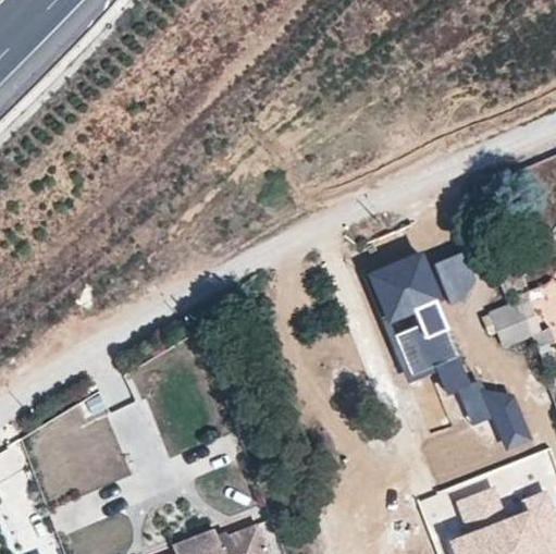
[(437,297),(418,251),(369,271),(387,318),(414,307),(420,323),(394,333),(409,372),(433,362),(445,394),(457,390),(471,426),(494,417),(506,446),(529,438),(513,396),(483,392),(481,386),(469,384),(441,314),(435,316),(430,300),(437,297)]
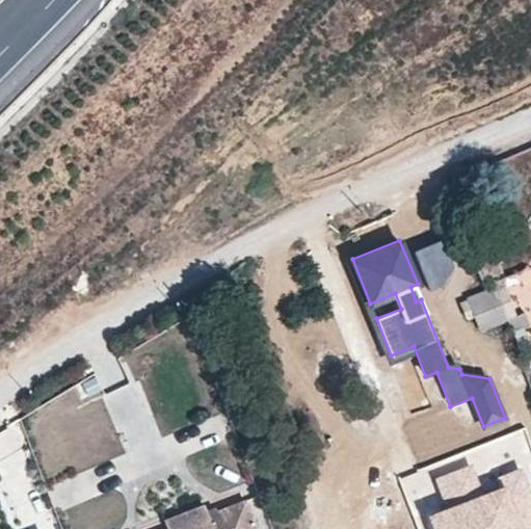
[(441,286),(453,267),(443,241),(415,253),(430,291),(441,286)]
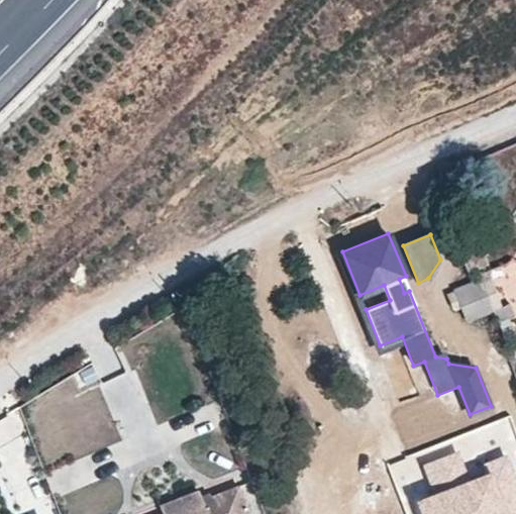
[(502,308),(488,272),(470,279),(473,285),(447,295),(454,312),(461,309),(467,322),(502,308)]
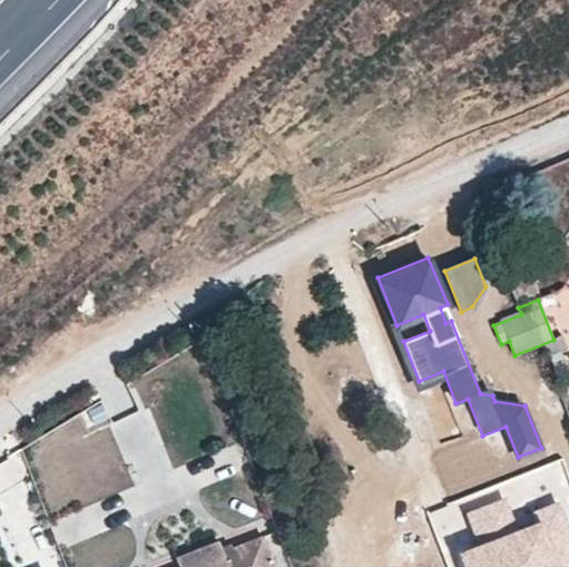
[(568,539),(557,506),(532,515),(536,524),(512,533),(502,504),(467,516),(478,546),(459,553),(463,566),(568,566),(568,539)]
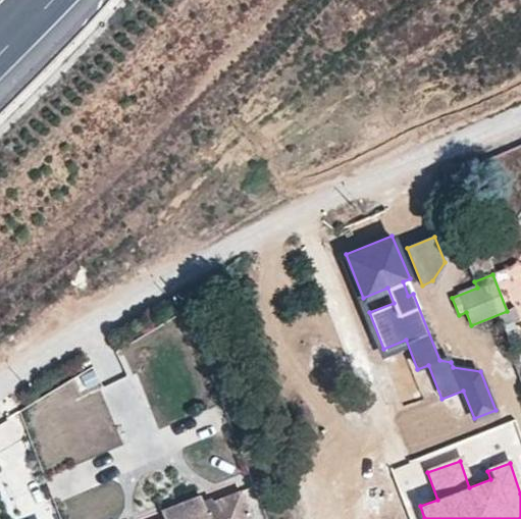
[(257,518),(248,494),(217,505),(216,502),(208,505),(206,499),(165,514),(166,518),(257,518)]
